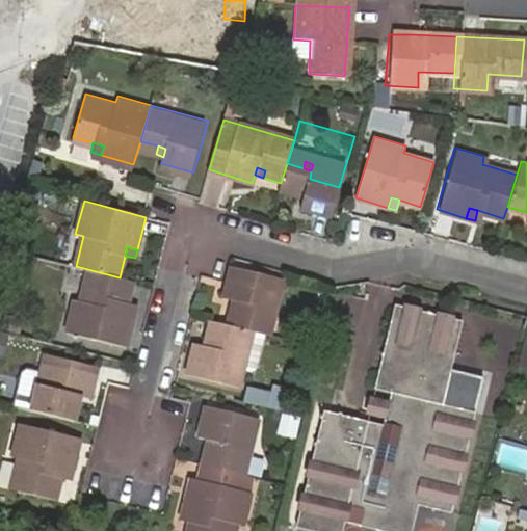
[(255,332),(268,336),(282,279),(229,266),(226,281),(221,296),(231,299),(239,300),(237,308),(230,306),(226,324),(255,332)]
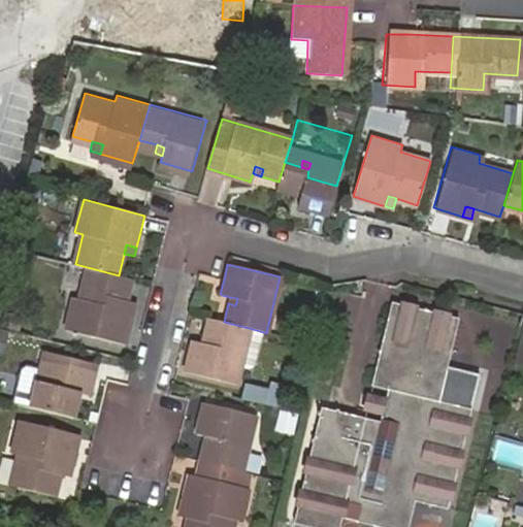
[(119,275),(91,268),(84,298),(75,296),(68,329),(128,343),(135,311),(124,308),(126,300),(131,278),(119,275)]
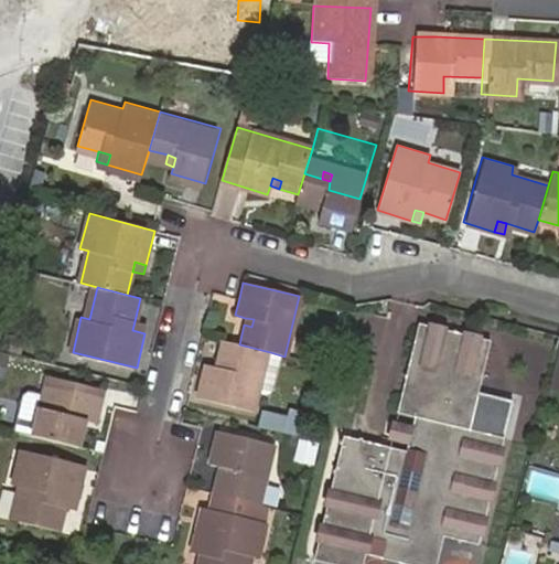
[(245,318),(244,325),(251,327),(254,319),(245,318)]
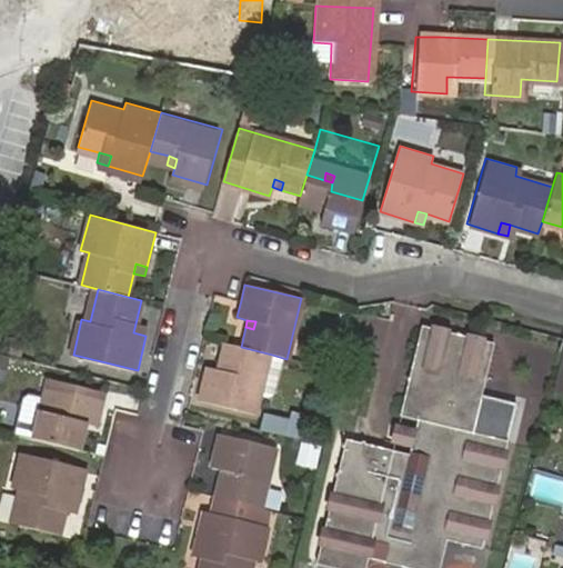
[(133,332),(146,336),(149,327),(136,324),(133,332)]
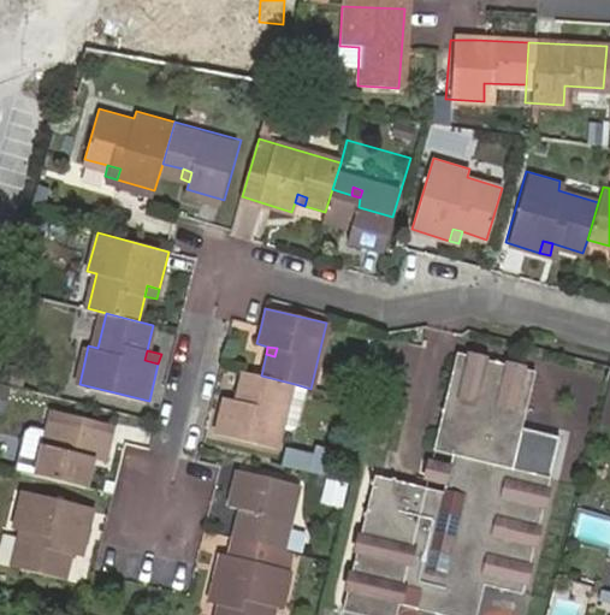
[(434,492),(419,488),(368,474),(331,607),(362,614),(383,614),(392,581),(398,562),(418,567),(475,583),(514,593),(545,479),(505,469),(532,373),(455,352),(428,450),(445,456),(434,492)]
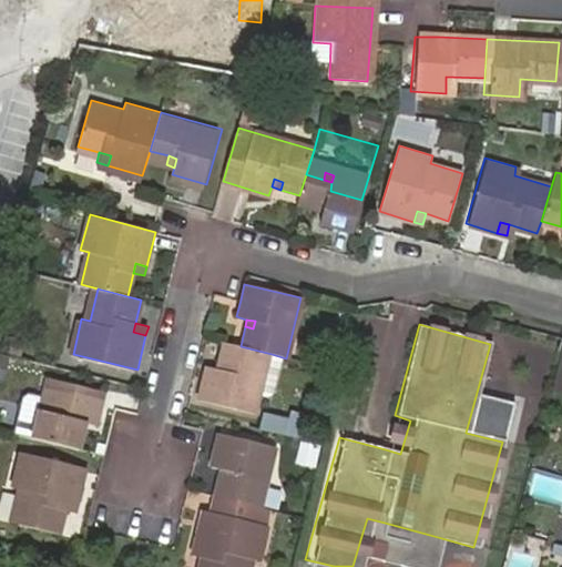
[(272,354),(241,346),(223,342),(218,361),(226,363),(224,371),(216,368),(206,366),(198,400),(257,413),(272,354)]
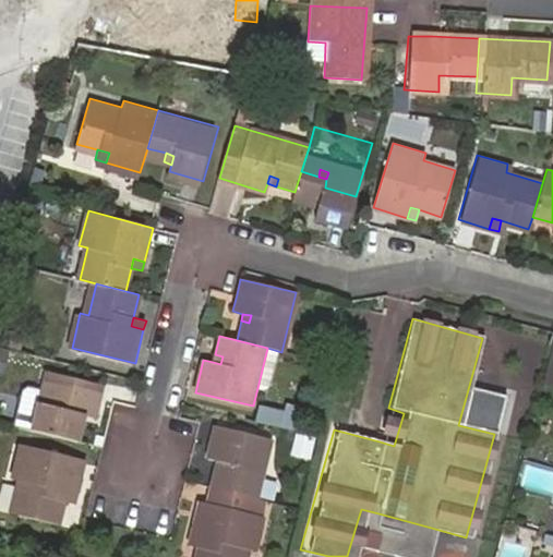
[(215,354),(213,362),(220,364),(223,356),(215,354)]
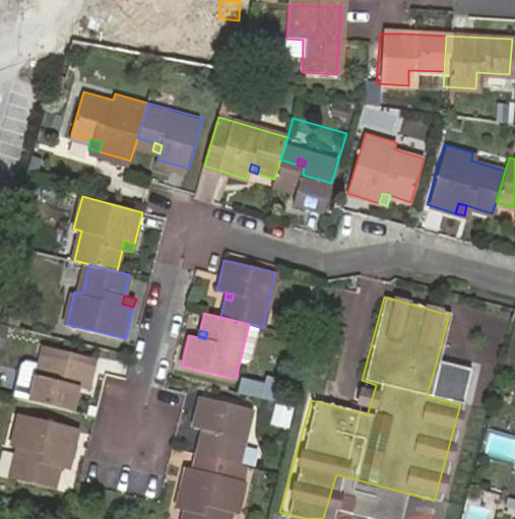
[(46,344),(30,400),(73,410),(77,391),(68,389),(71,382),(79,384),(89,387),(97,357),(46,344)]
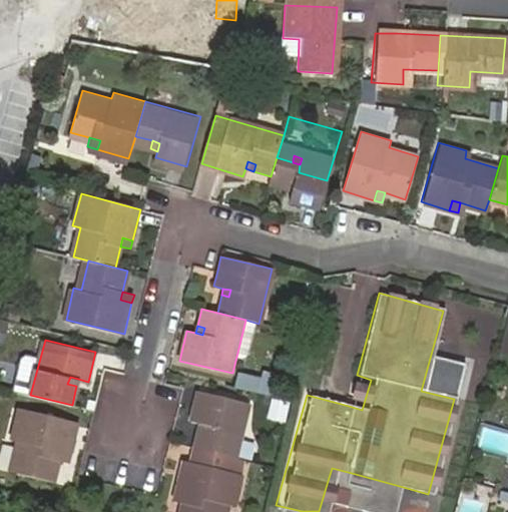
[(357,375),(349,406),(362,410),(371,380),(357,375)]
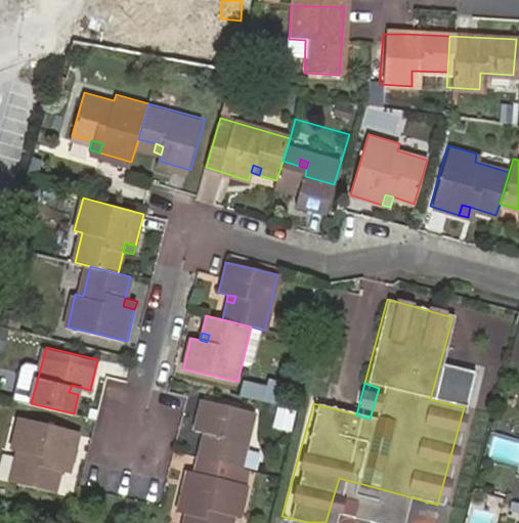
[(78,394),(80,387),(72,385),(69,392),(78,394)]
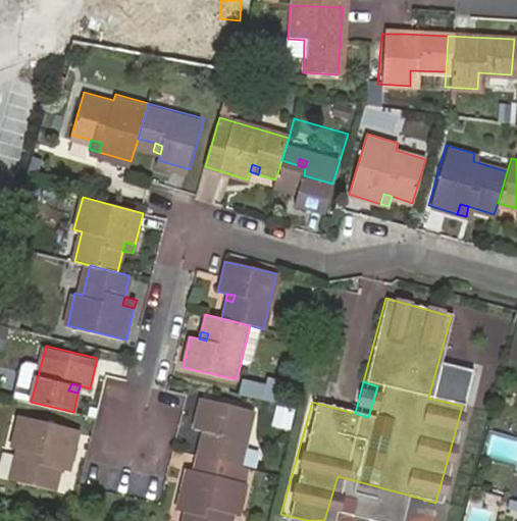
[(200,456),(241,466),(255,409),(202,397),(196,428),(205,430),(213,432),(211,441),(203,439),(200,456)]
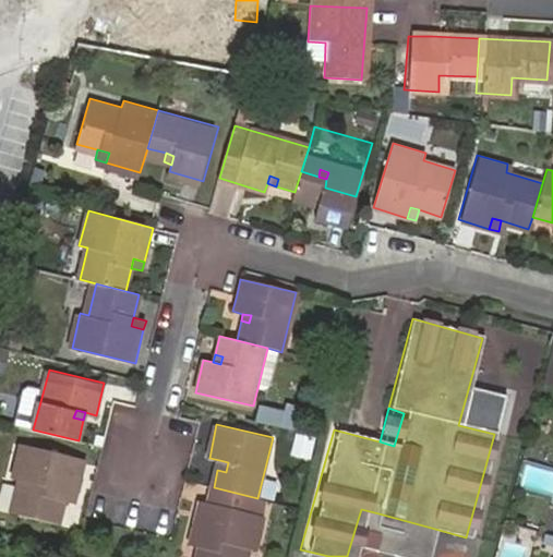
[(69,492),(77,495),(86,459),(21,443),(11,477),(20,480),(12,511),(60,523),(67,500),(69,492)]
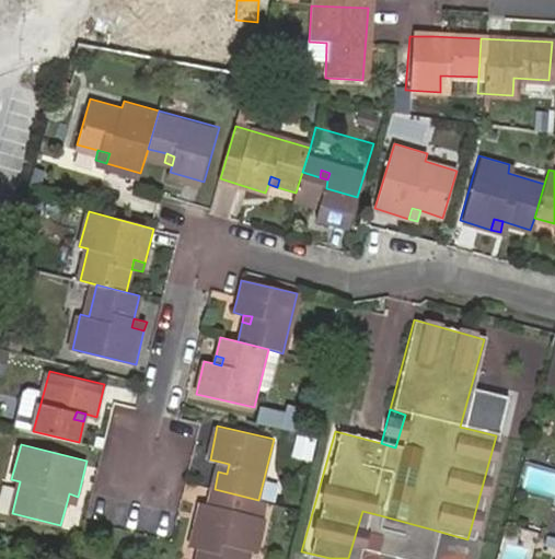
[(220,462),(218,472),(227,474),(229,464),(220,462)]
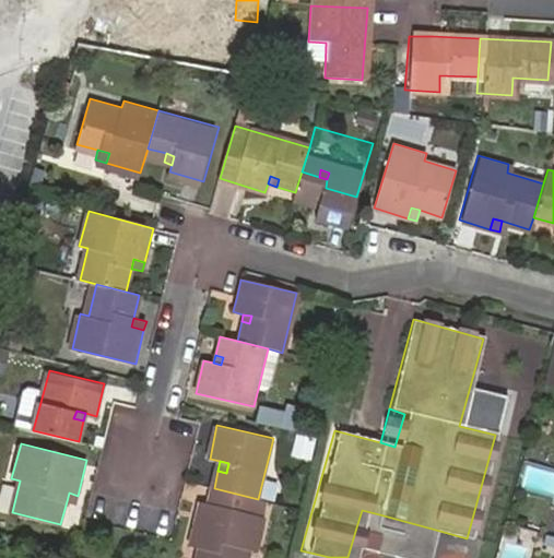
[(200,539),(198,549),(195,557),(243,557),(245,551),(254,554),(262,520),(254,518),(258,499),(214,488),(209,508),(198,506),(189,537),(200,539)]
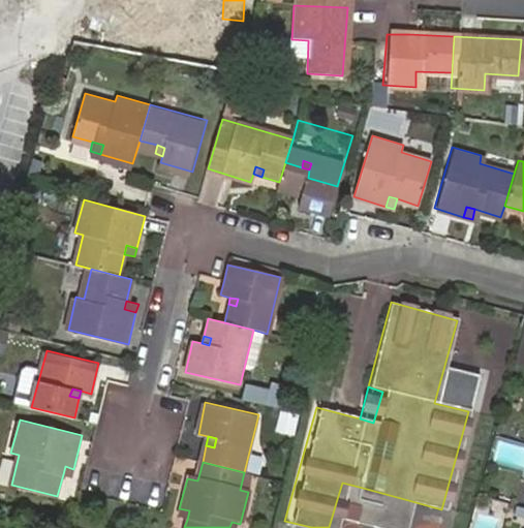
[(71,476),(73,469),(65,466),(63,474),(71,476)]
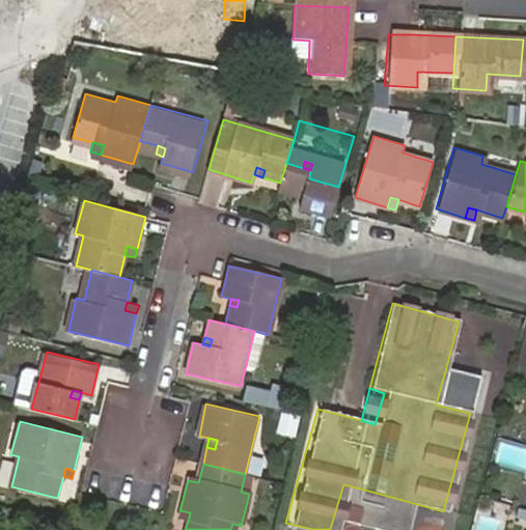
[(343,484),(338,501),(356,505),(360,489),(343,484)]
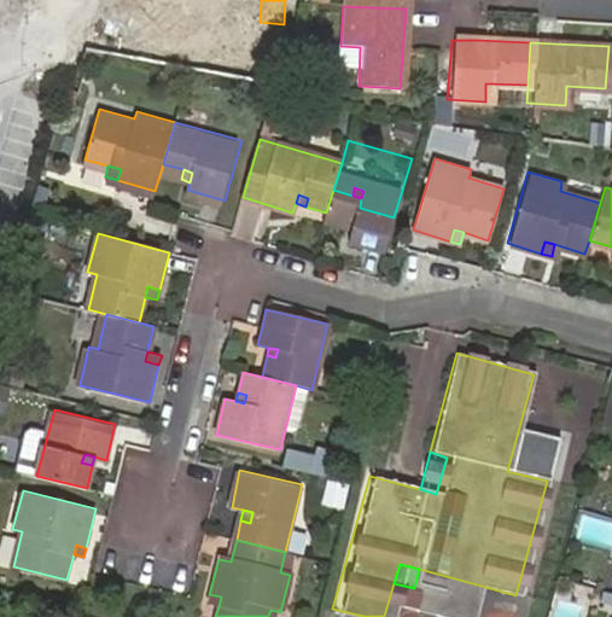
[(442,616),(467,616),(477,585),(419,569),(414,588),(408,607),(442,616)]
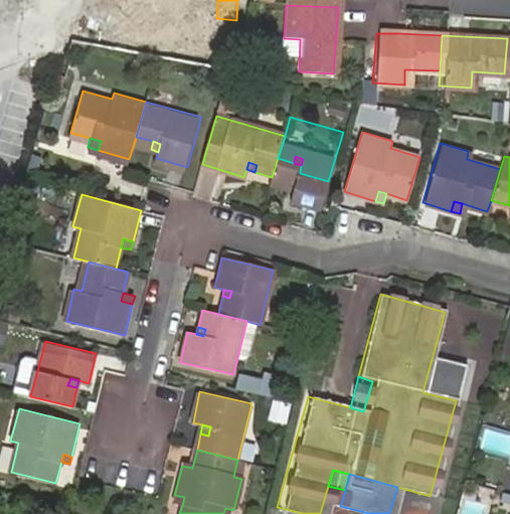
[(172,503),(182,506),(184,497),(174,495),(172,503)]
